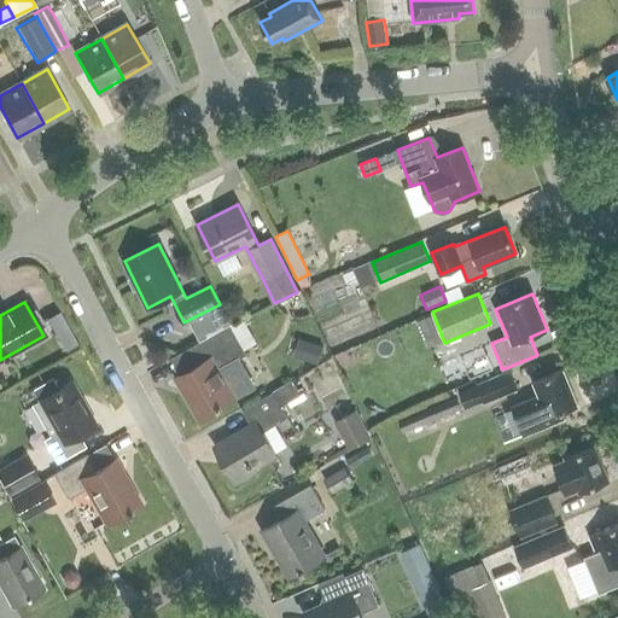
[(77,343),(60,312),(47,319),(64,350),(77,343)]
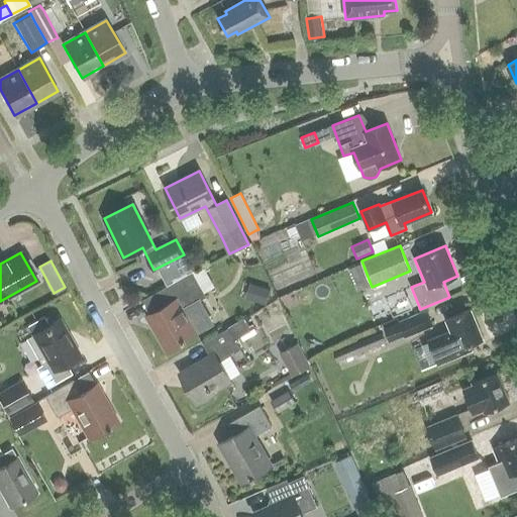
[(168,305),(147,316),(166,349),(196,332),(195,331),(210,324),(197,301),(206,296),(192,273),(160,291),(168,305)]
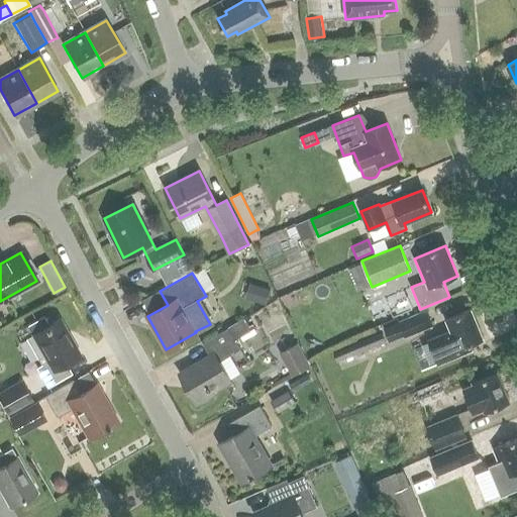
[(250,301),(266,305),(271,290),(255,285),(250,301)]
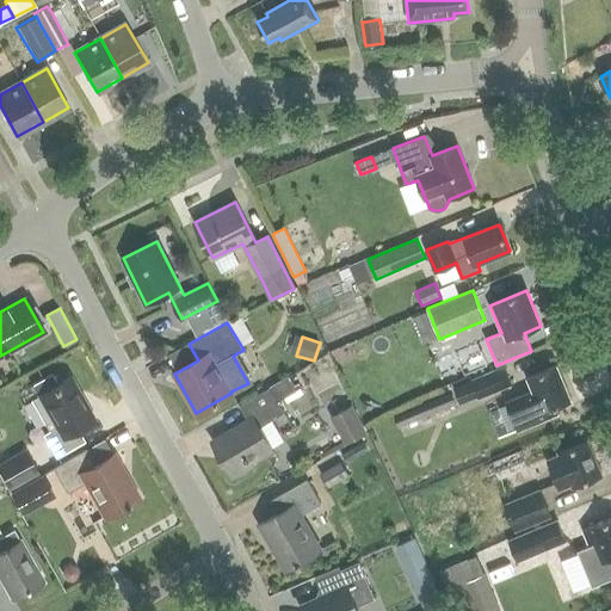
[(555,407),(572,401),(557,365),(528,377),(535,395),(529,397),(526,394),(506,402),(518,431),(557,414),(555,407)]
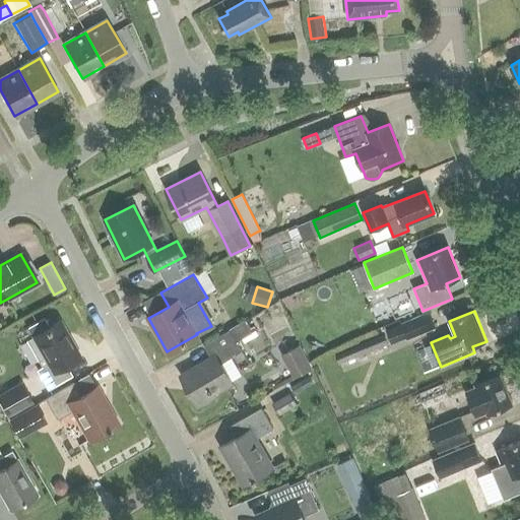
[(435,327),(429,312),(401,323),(407,338),(435,327)]
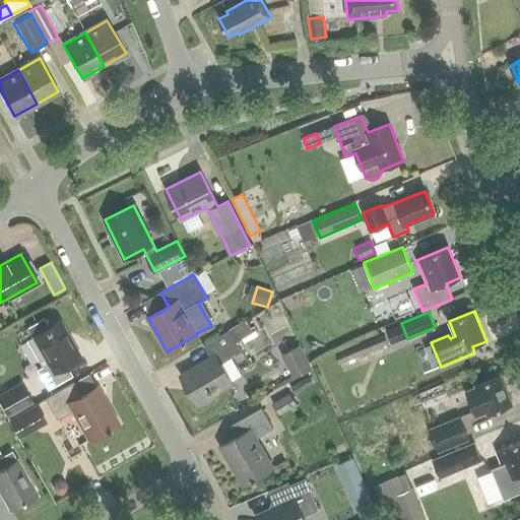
[(214,393),(232,383),(220,364),(242,351),(237,341),(252,332),(246,321),(230,330),(203,345),(211,358),(181,376),(198,406),(216,396),(214,393)]
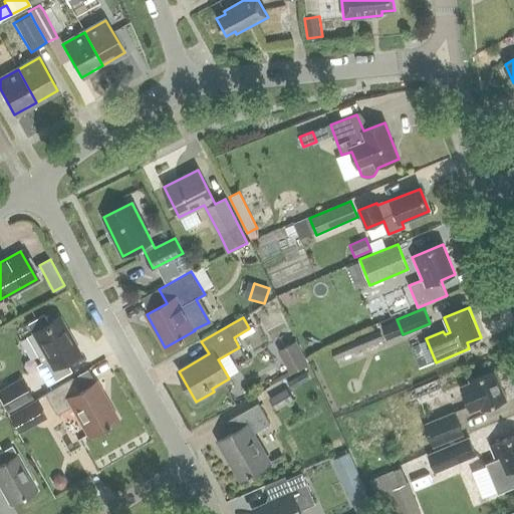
[(47,384),(70,371),(64,361),(78,353),(58,318),(33,332),(48,359),(36,366),(47,384)]
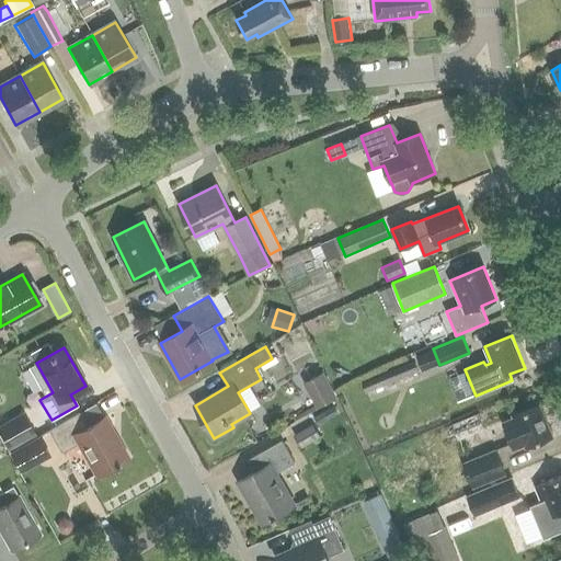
[(362,382),(365,392),(419,370),(415,361),(362,382)]
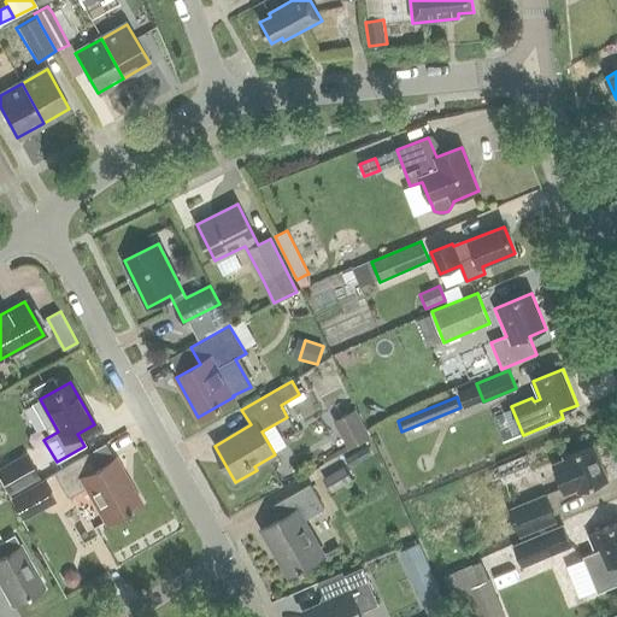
[(335,421),(348,446),(368,436),(354,410),(335,421)]
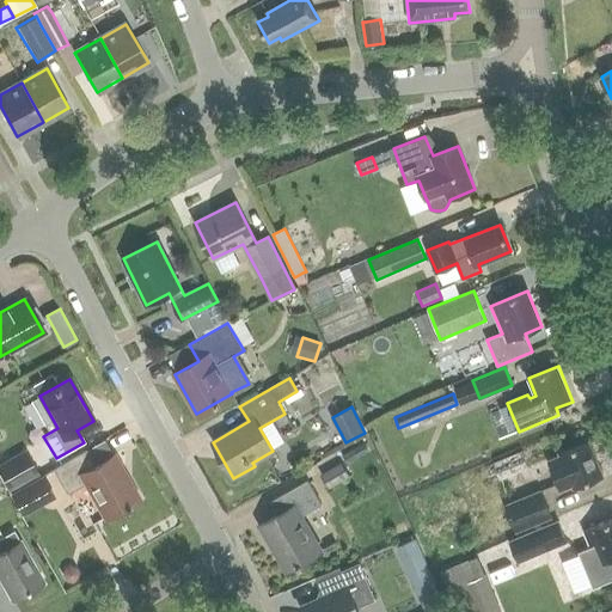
[(588,441),(560,453),(552,456),(567,491),(603,476),(588,441)]
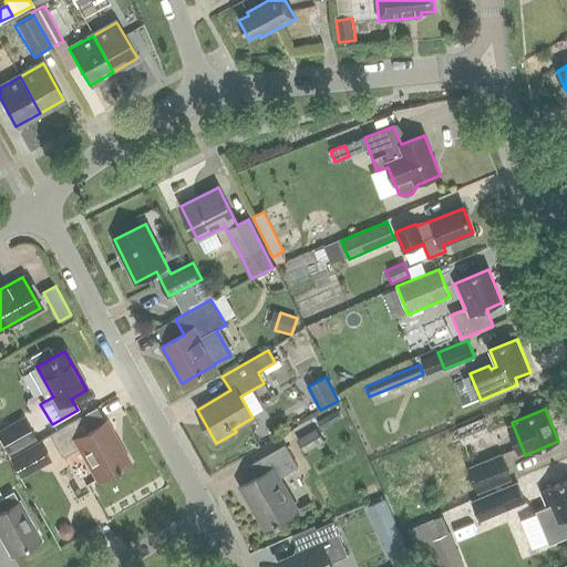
[(0,440),(8,456),(37,440),(23,416),(0,429),(0,440)]
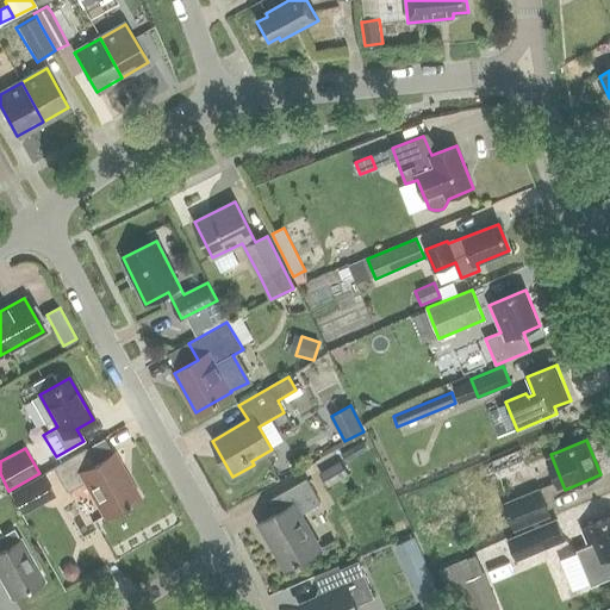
[(94,465),(86,449),(53,467),(66,491),(85,480),(104,516),(137,497),(113,454),(94,465)]
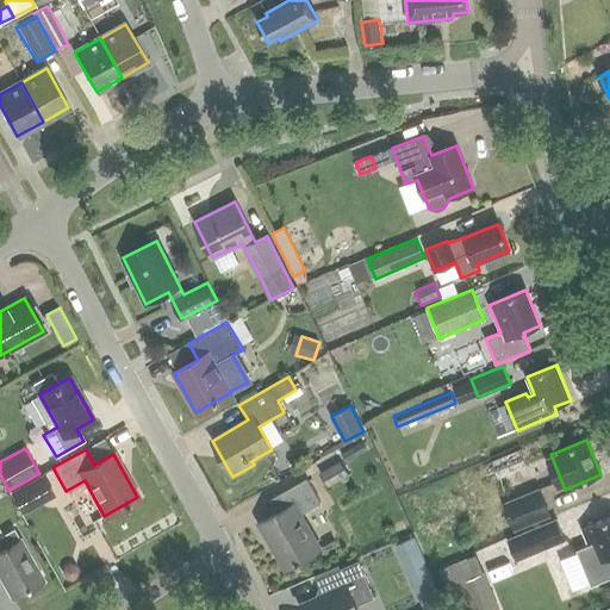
[(491,461),(498,478),(527,467),(520,449),(491,461)]
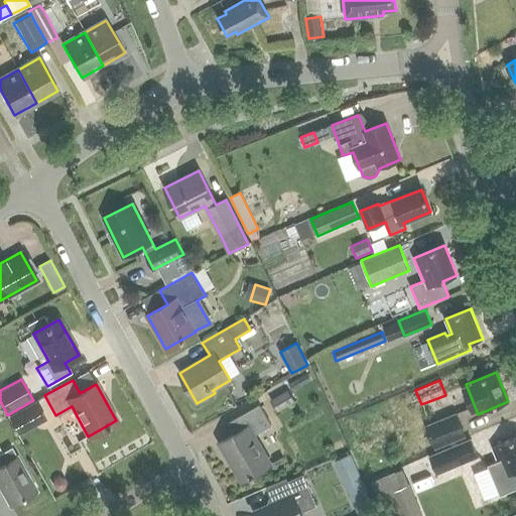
[(271,400),(277,411),(294,401),(288,390),(271,400)]
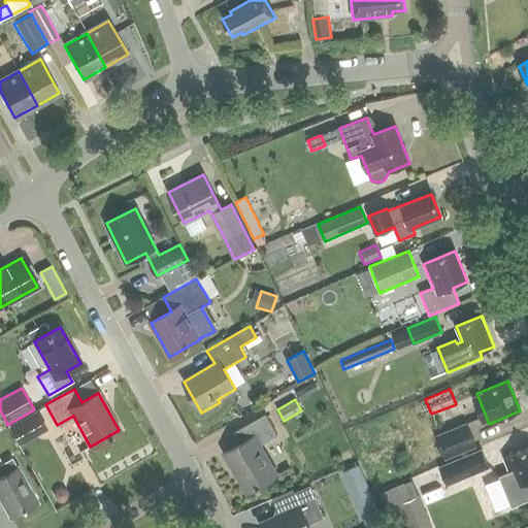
[(8,426),(20,444),(47,429),(36,409),(8,426)]
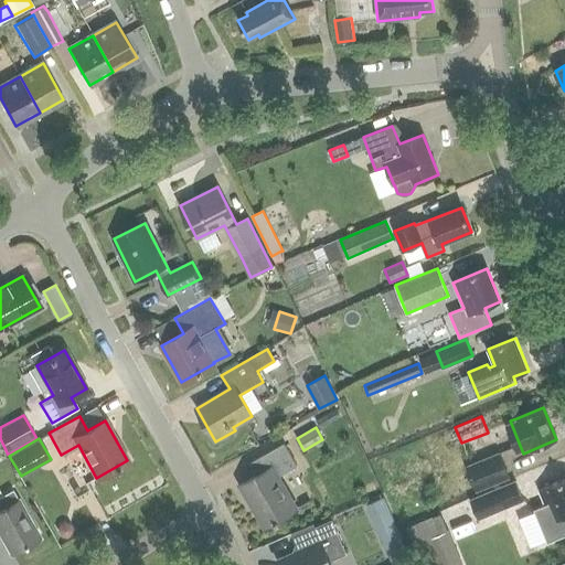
[(249,464),(257,476),(241,484),(264,528),(296,509),(278,477),(297,466),(284,444),(249,464)]
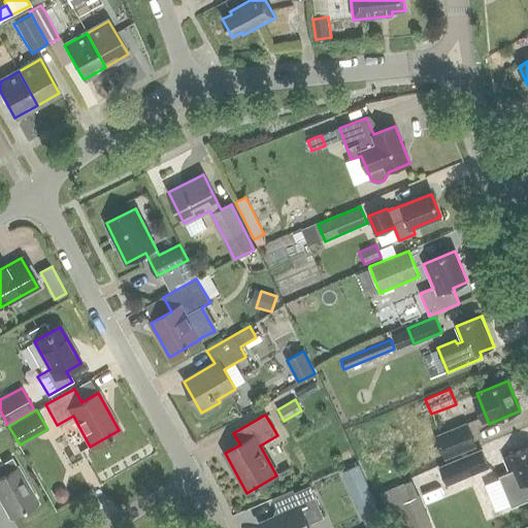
[(444,457),(475,444),(467,422),(435,434),(444,457)]
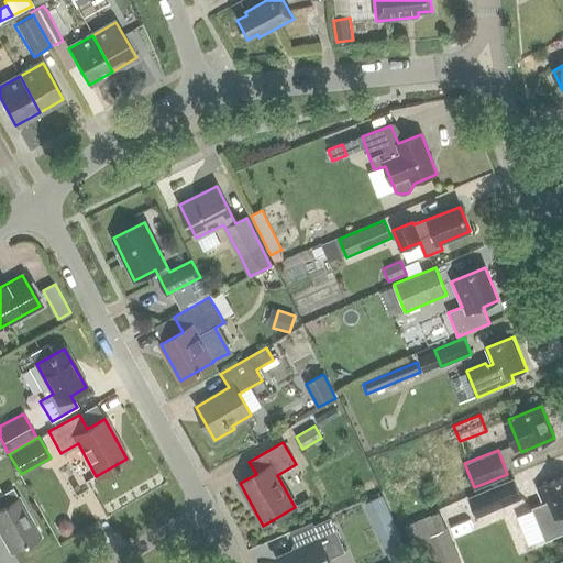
[(562,477),(537,488),(543,504),(532,508),(545,541),(562,533),(562,477)]
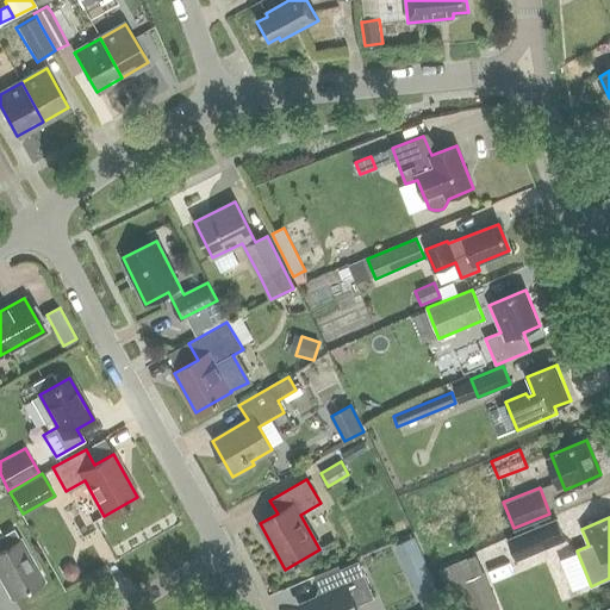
[(508,540),(516,560),(565,540),(556,520),(508,540)]
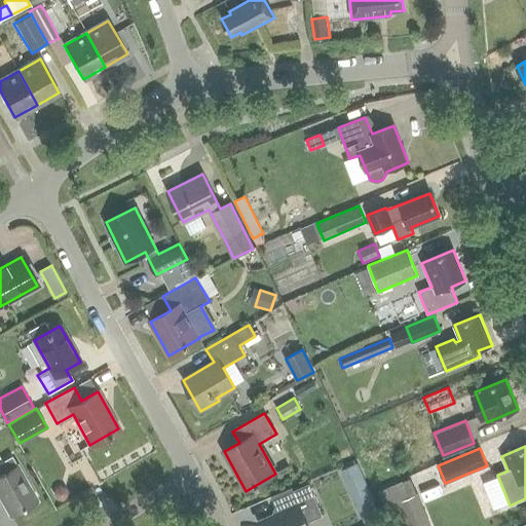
[(0,497),(10,516),(36,500),(11,457),(0,463),(0,497)]
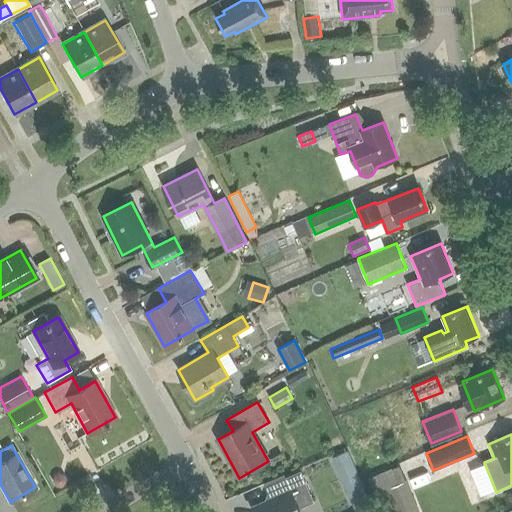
[(353,461),(348,450),(334,456),(339,467),(353,461)]
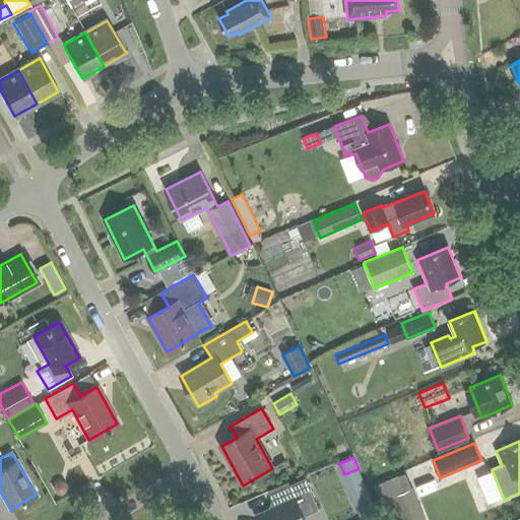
[(405,491),(398,475),(374,485),(381,501),(405,491)]
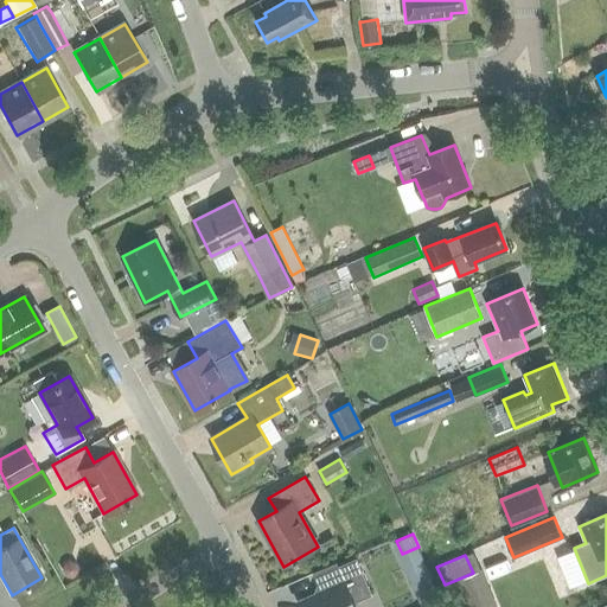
[(317,594),(299,602),(301,606),(356,606),(355,604),(372,595),(356,558),(338,567),(337,563),(313,574),(319,587),(318,588),(315,593),(317,594)]
